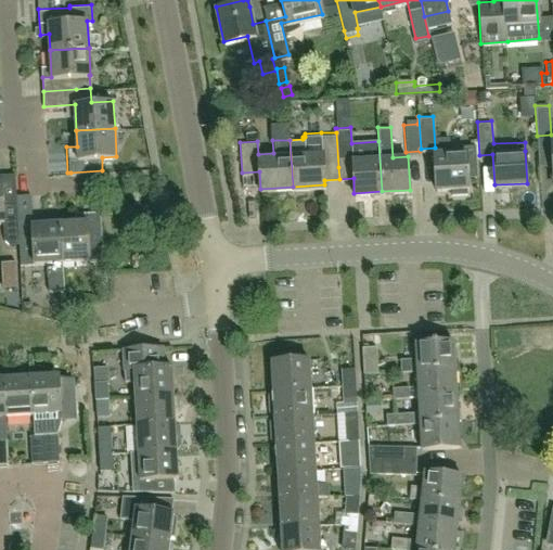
[(465,145),(465,150),(434,152),(436,189),(450,188),(450,192),(466,192),(466,187),(468,187),(468,175),(476,174),(475,144),(465,145)]
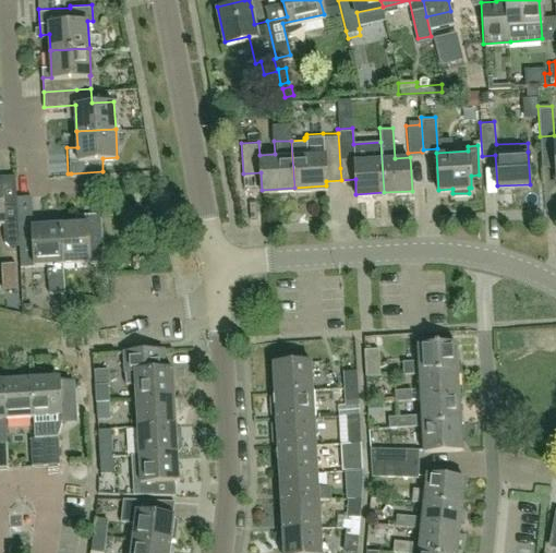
[(17,233),(15,194),(14,173),(0,175),(1,182),(0,182),(0,221),(3,221),(4,243),(19,242),(17,233)]
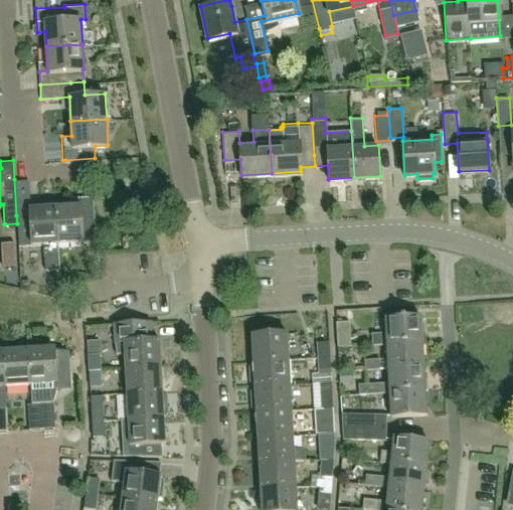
[(56,241),(54,205),(30,206),(28,178),(14,179),(16,215),(17,223),(18,243),(42,242),(43,269),(58,268),(57,241),(56,241)]
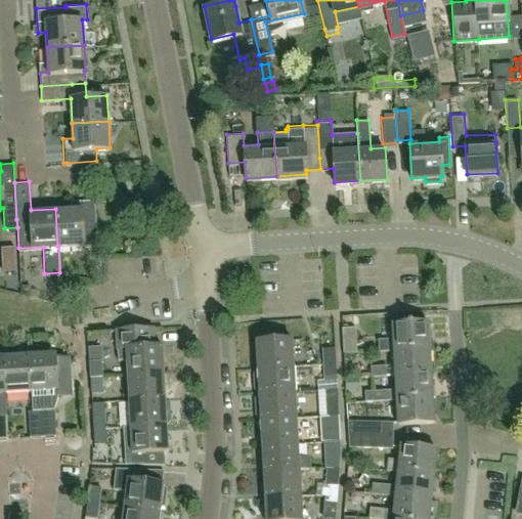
[(75,208),(55,209),(57,246),(58,246),(84,244),(96,244),(95,229),(94,199),(75,200),(75,208)]
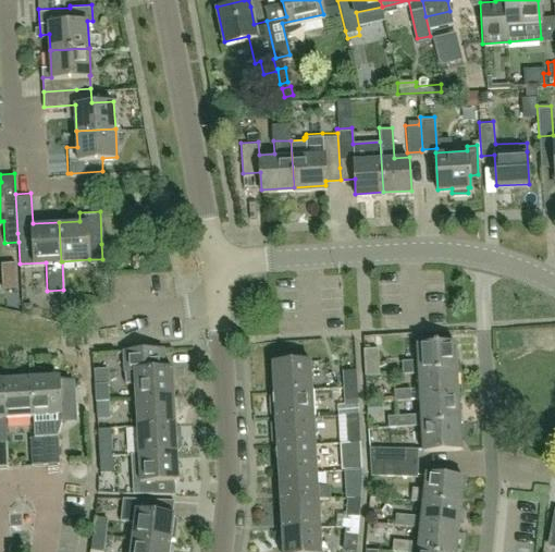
[(16,284),(15,271),(3,272),(3,285),(16,284)]
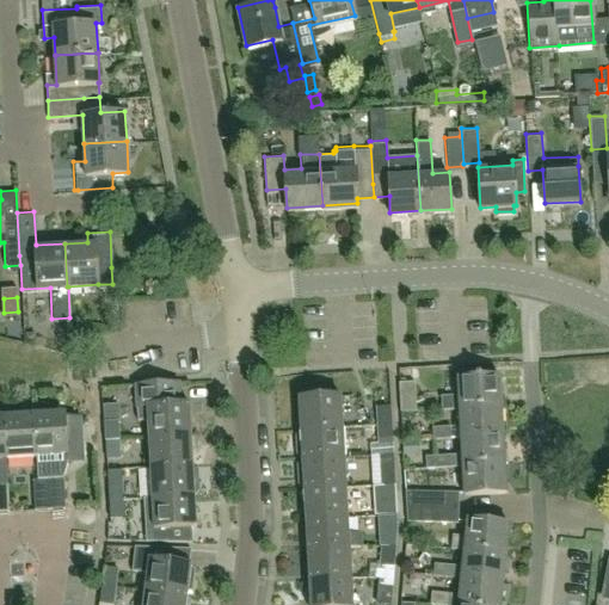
[(457,405),(500,403),(499,375),(456,376),(457,393),(441,394),(441,406),(457,405)]
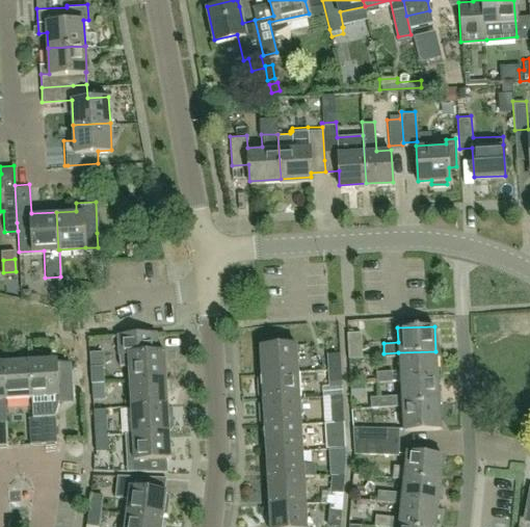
[(360,330),(345,331),(347,357),(361,356),(360,330)]
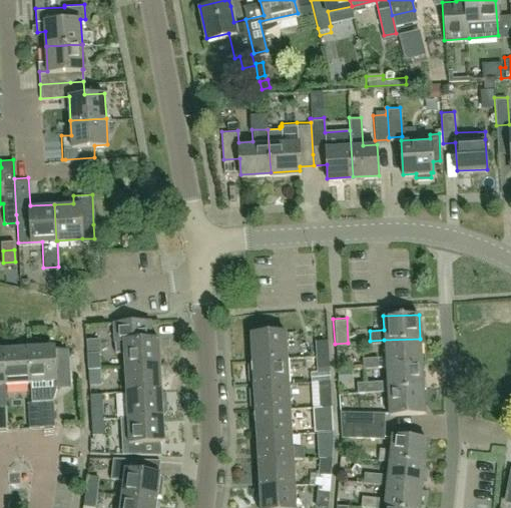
[(112,321),(113,351),(123,350),(124,365),(160,363),(158,337),(150,338),(149,319),(112,321)]
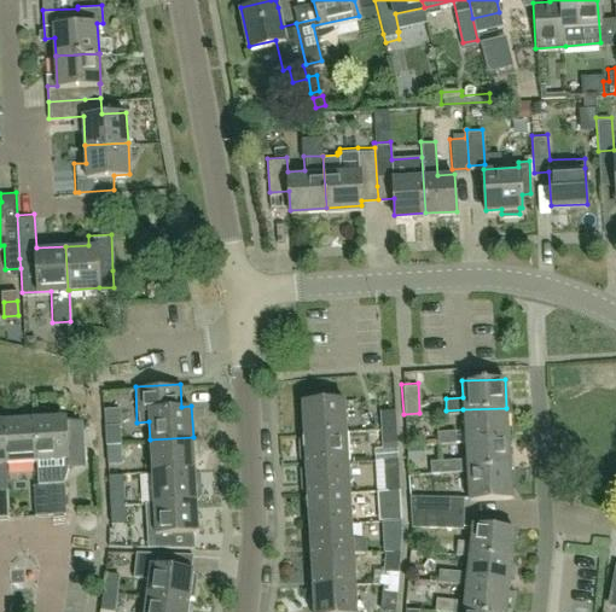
[(344,397),(302,400),(303,431),(347,429),(346,397),(344,397)]
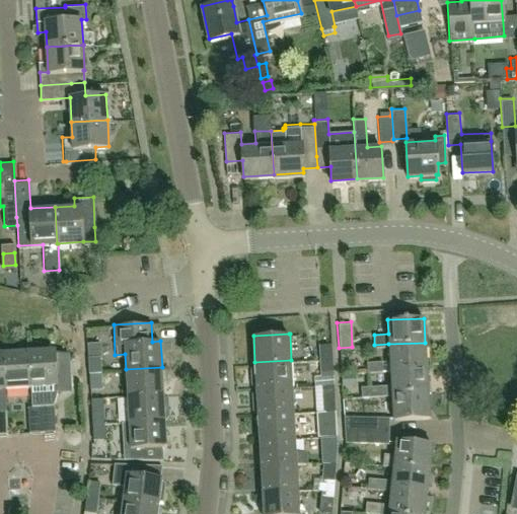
[(319,358),(333,358),(331,343),(318,344),(319,358)]
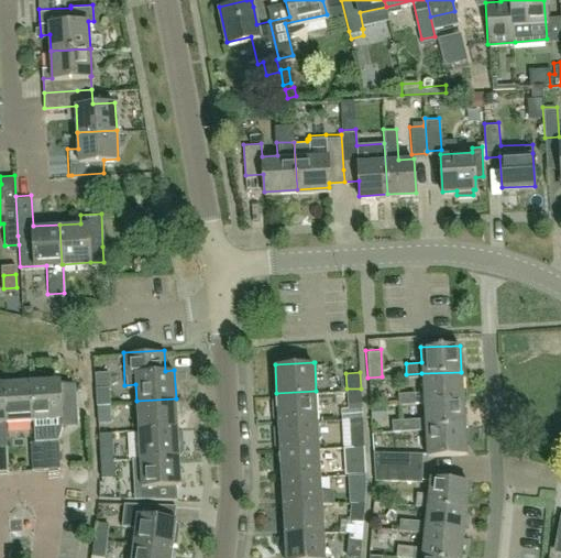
[(421,373),(421,390),(396,391),(397,402),(422,401),(462,398),(461,372),(421,373)]
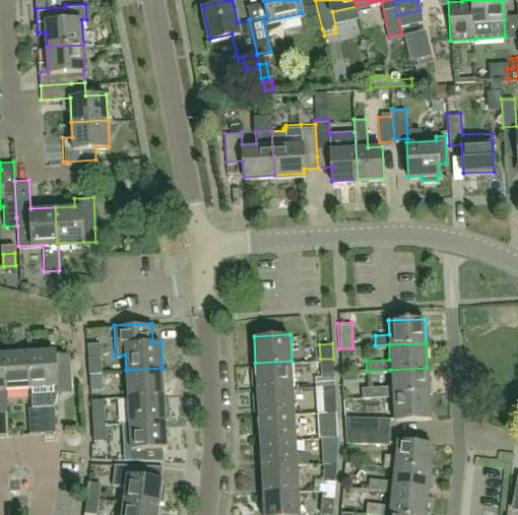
[(67,351),(54,352),(54,348),(27,350),(29,386),(30,405),(39,405),(41,431),(54,430),(52,404),(56,391),(56,384),(69,383),(67,351)]
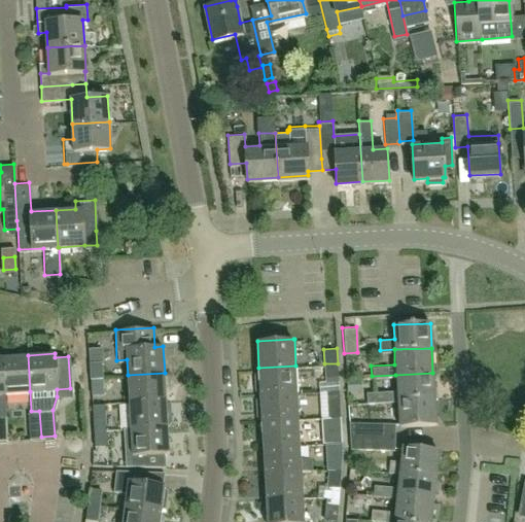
[(30,391),(28,355),(3,356),(5,393),(26,391),(30,391)]
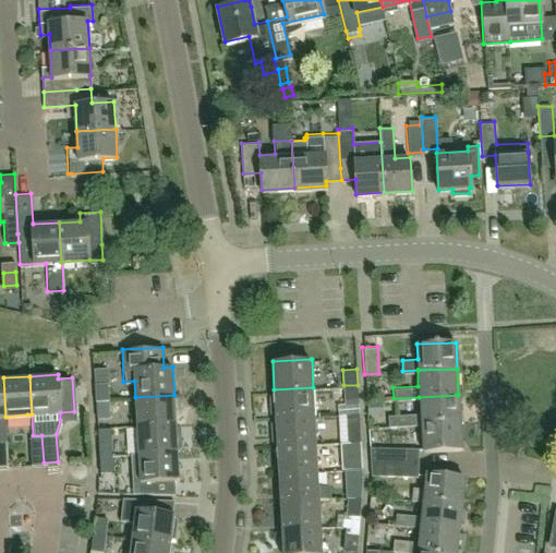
[(95,399),(108,399),(108,383),(95,384),(95,399)]
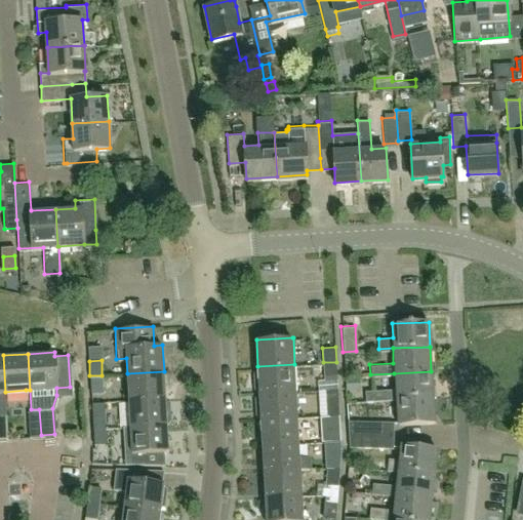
[(336,362),(323,362),(324,377),(337,377),(336,362)]
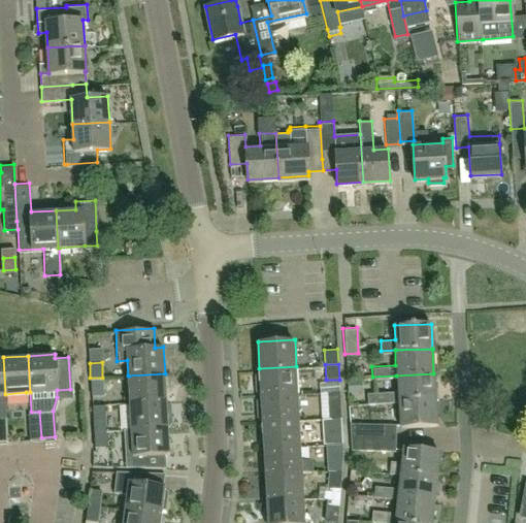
[(296,366),(259,368),(259,370),(255,373),(256,382),(260,384),(260,394),(298,392),(296,366)]
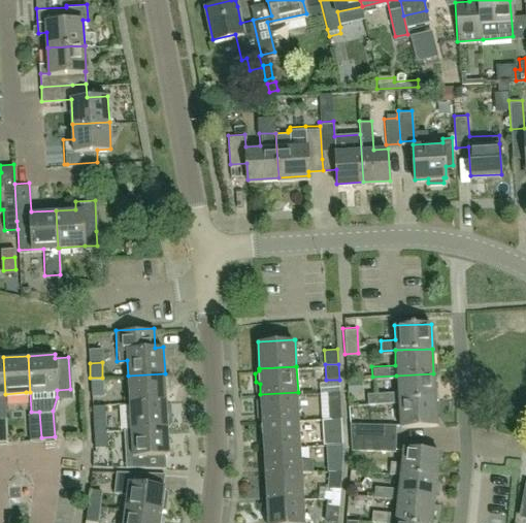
[(166,401),(165,373),(128,376),(129,402),(166,401)]
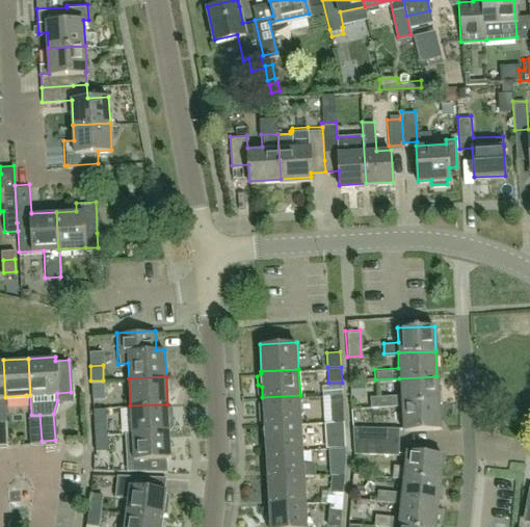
[(399,378),(399,393),(368,395),(369,405),(400,403),(438,401),(436,376),(399,378)]
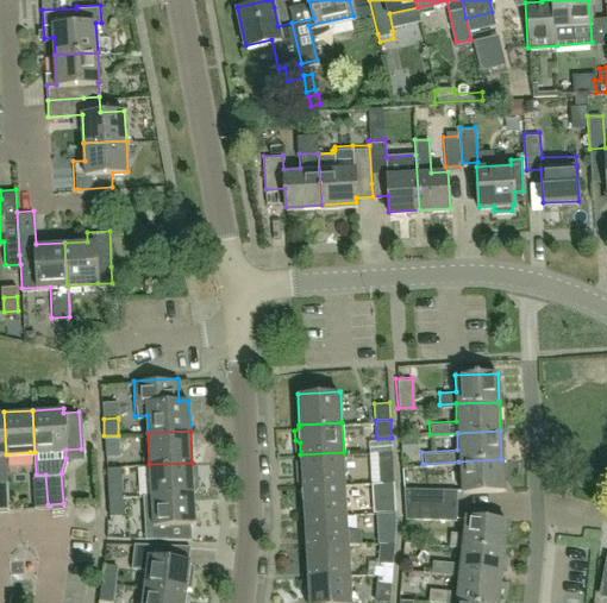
[(118,435),(104,435),(105,453),(119,453),(118,435)]
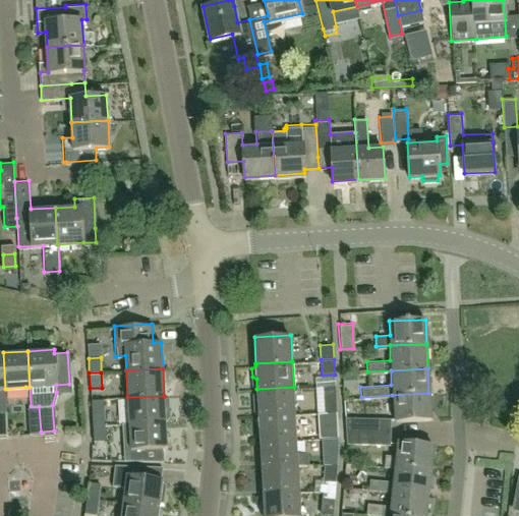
[(294,387),(256,389),(256,391),(252,394),(253,402),(257,405),(258,414),(295,412),(294,387)]
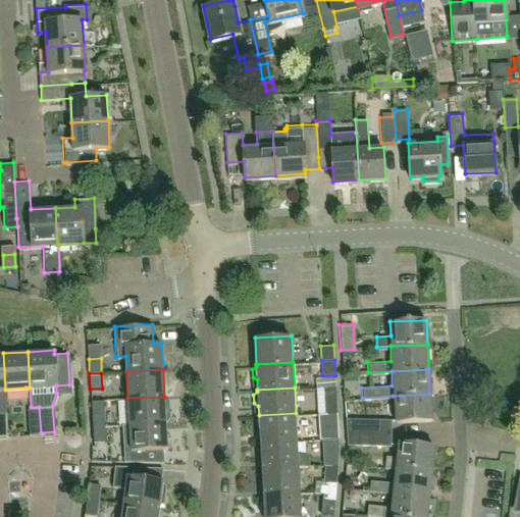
[(431,419),(429,394),(393,396),(394,421),(431,419)]
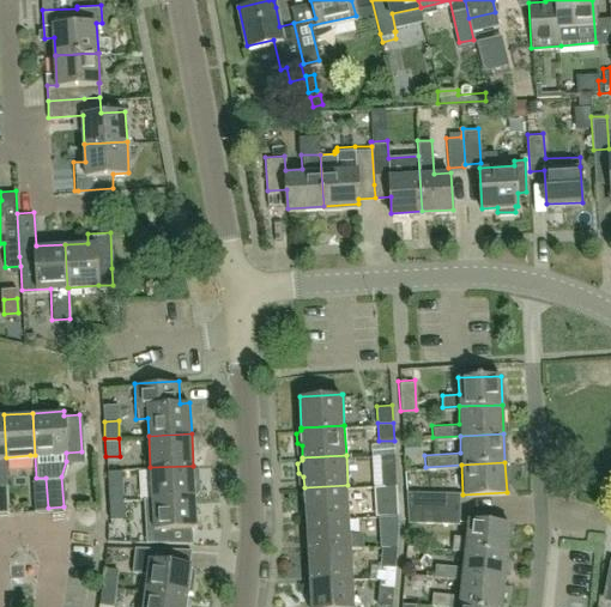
[(381,483),(395,483),(394,465),(380,465),(381,483)]
